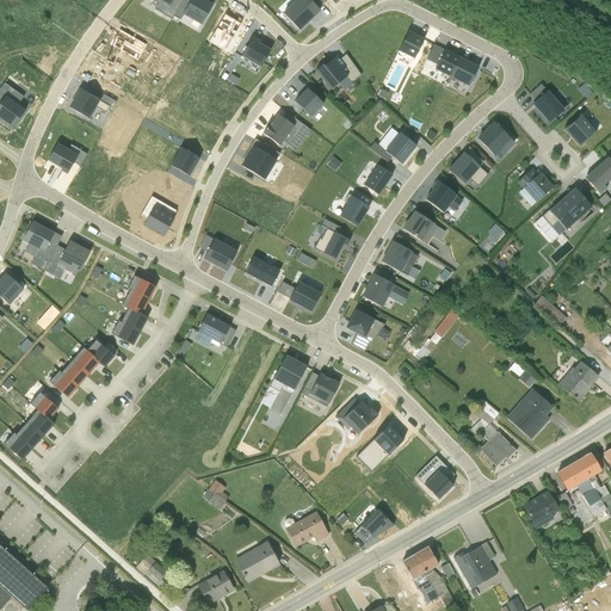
[(173,16),(174,16),(183,0),(150,0),(158,4),(154,10),(171,19),(173,16)]
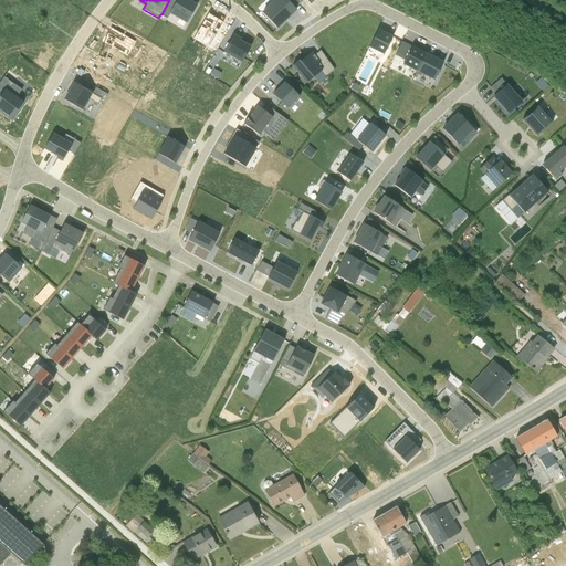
[(169,0),(161,14),(167,18),(169,13),(186,23),(197,6),(186,0),(169,0)]
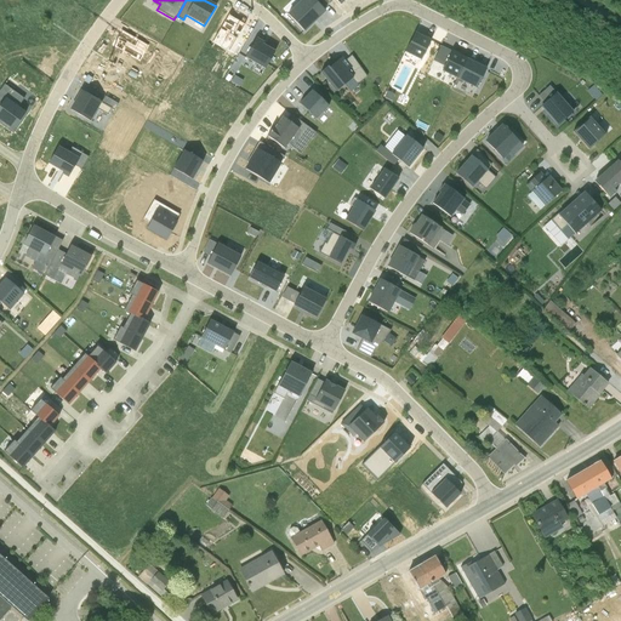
[(302,0),(288,15),(303,32),(325,11),(313,0),(302,0)]
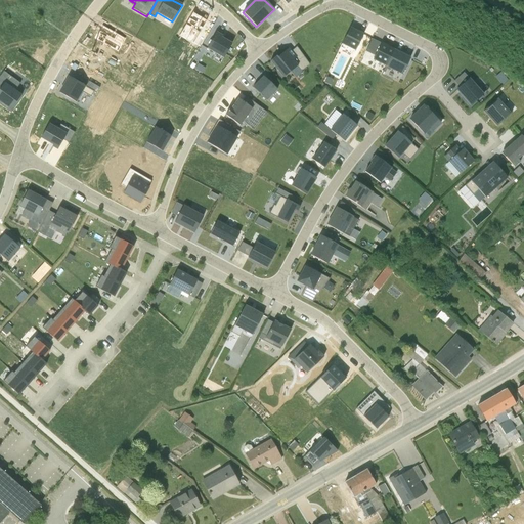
[(350,28),(342,44),(355,51),(363,35),(350,28)]
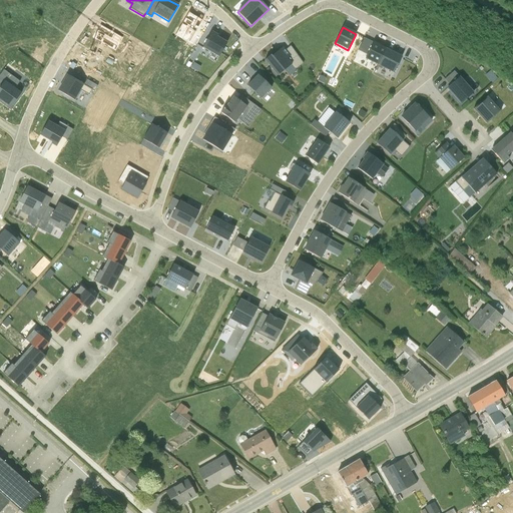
[(202,47),(218,57),(226,43),(216,37),(217,35),(211,31),(202,47)]
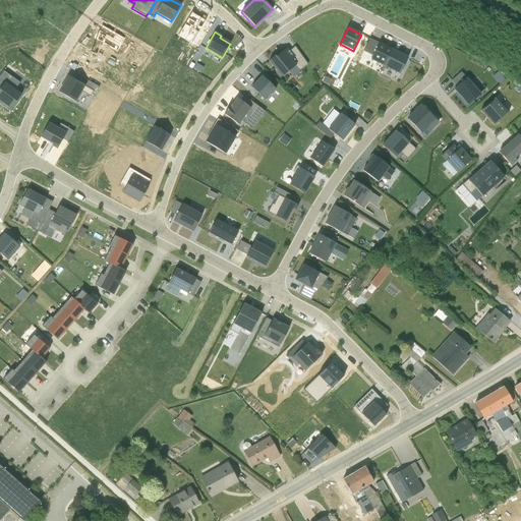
[(298,59),(301,56),(294,47),(289,51),(295,58),(298,59)]
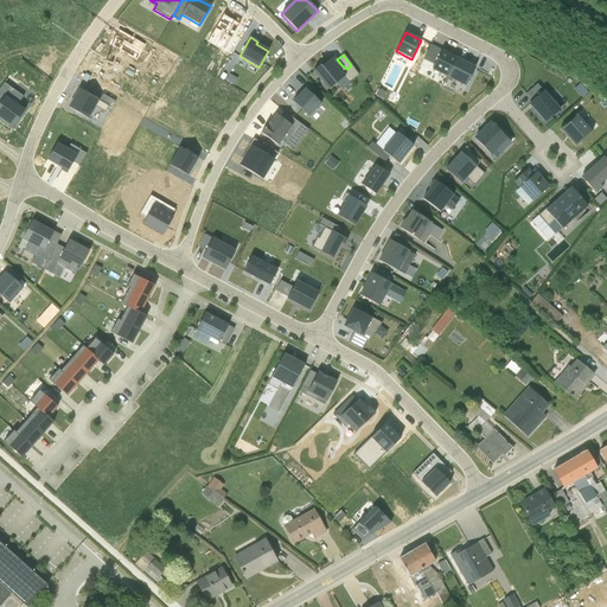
[(344,68),(337,59),(334,56),(321,66),(320,65),(313,71),(328,90),(344,77),(347,83),(358,75),(351,65),(347,69),(344,68)]
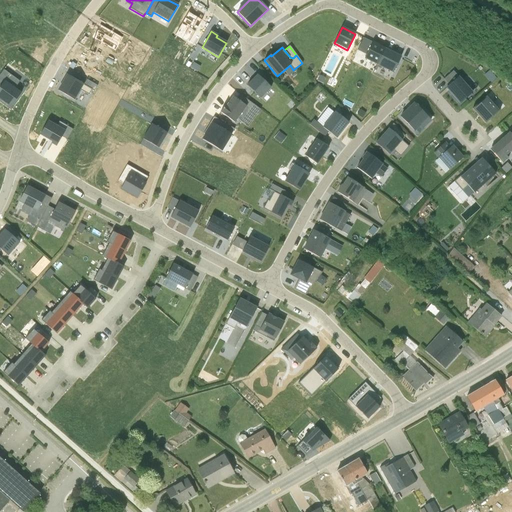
[(376,64),(392,73),(401,57),(384,49),(376,64)]
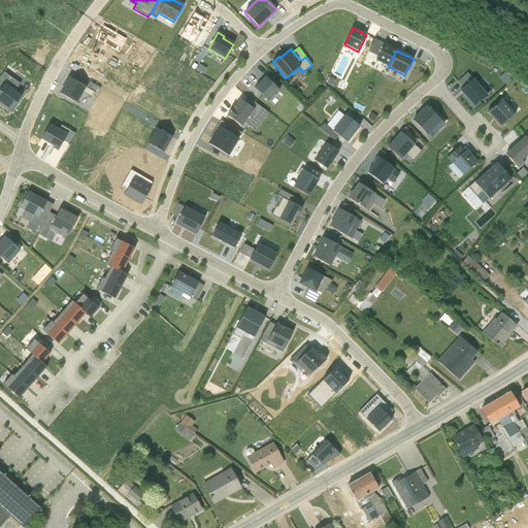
[(0,75),(0,103),(10,111),(22,96),(15,92),(20,84),(12,78),(13,75),(5,69),(0,75)]
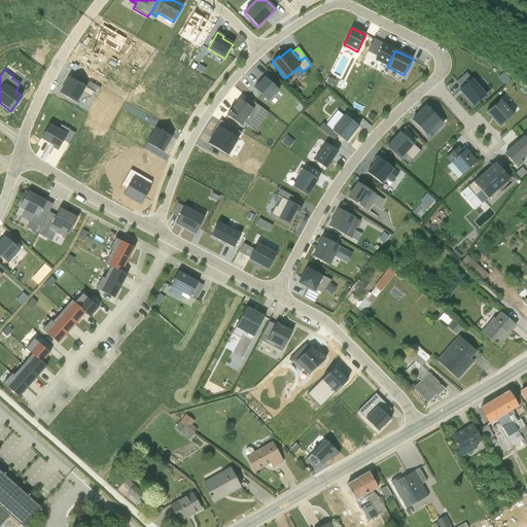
[(466,73),(456,81),(464,91),(461,94),(472,107),(486,96),(466,73)]
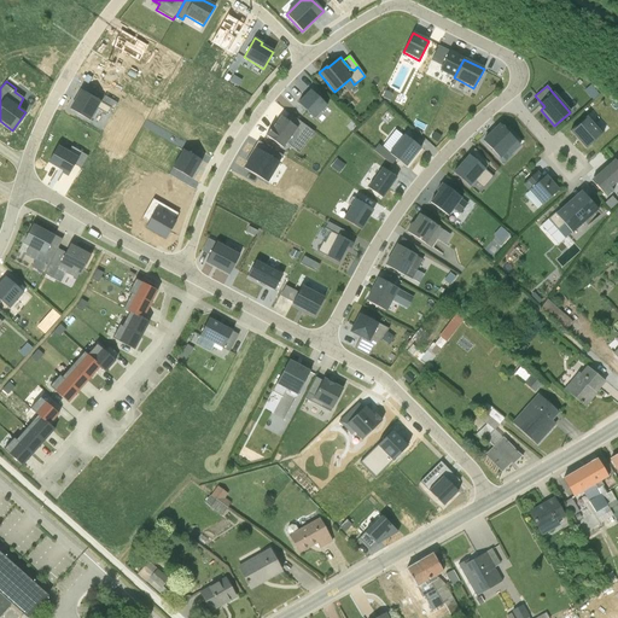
[(310,91),(297,103),(314,118),(326,106),(310,91)]
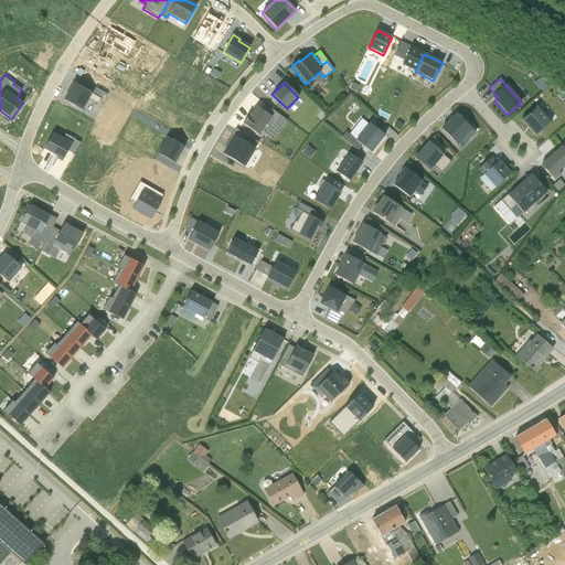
[(277,121),(280,116),(264,104),(260,109),(277,121)]
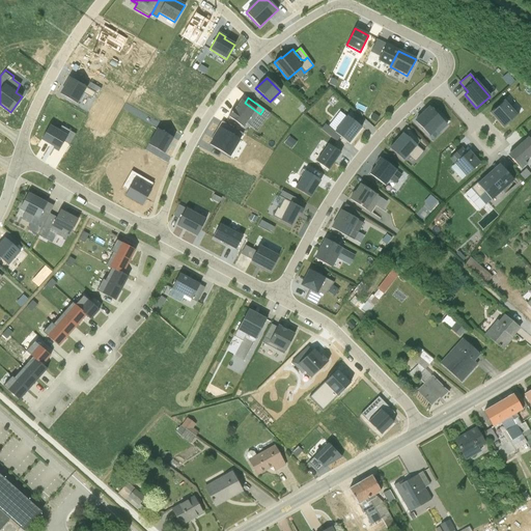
[(260,114),(245,103),(242,100),(234,109),(233,109),(228,116),(243,128),(246,123),(257,131),(270,114),(263,109),(260,114)]
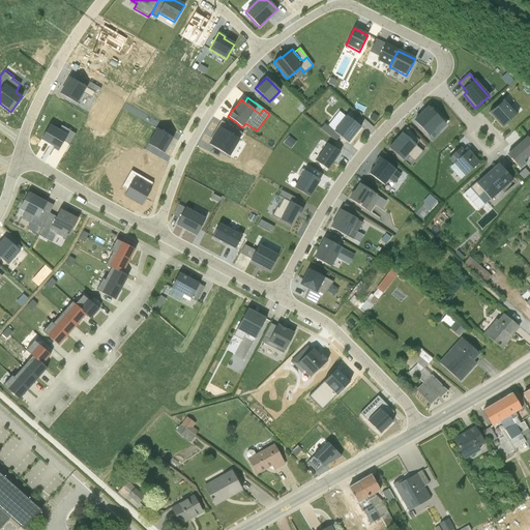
[(502,100),(489,112),(493,117),(493,118),(502,128),(517,115),(502,100)]
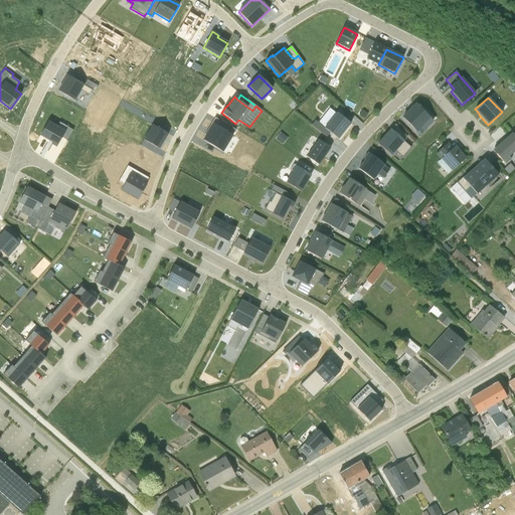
[(415,105),(402,117),(419,135),(433,122),(415,105)]
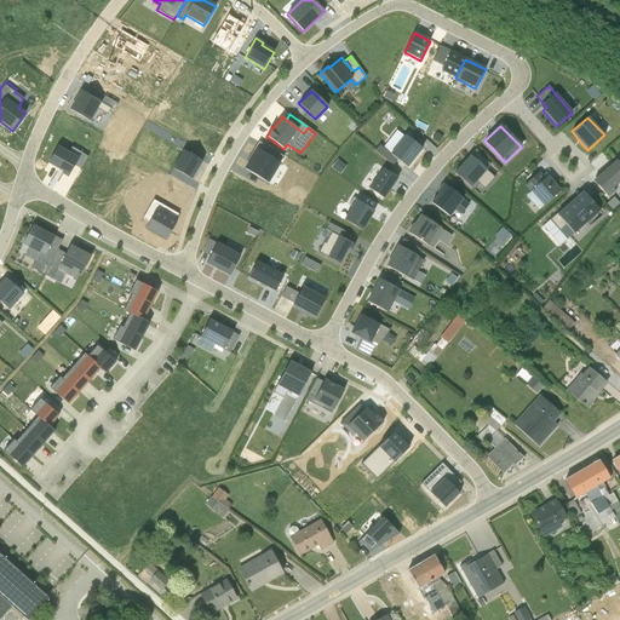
[(405,136),(390,154),(407,167),(422,149),(405,136)]
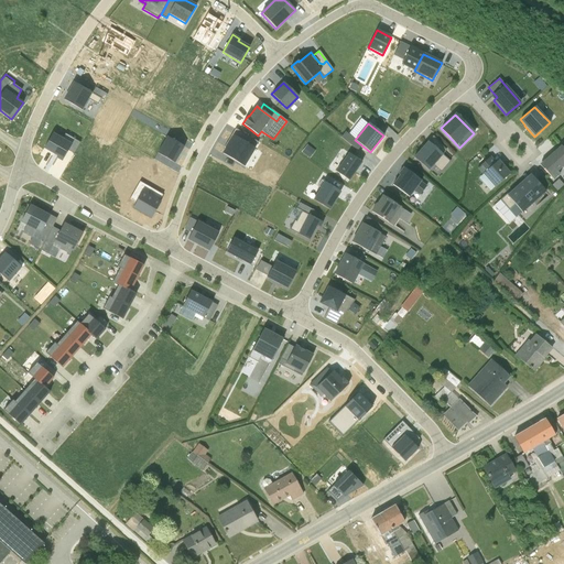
[(55,158),(62,161),(72,144),(52,133),(43,149),(56,155),(55,158)]
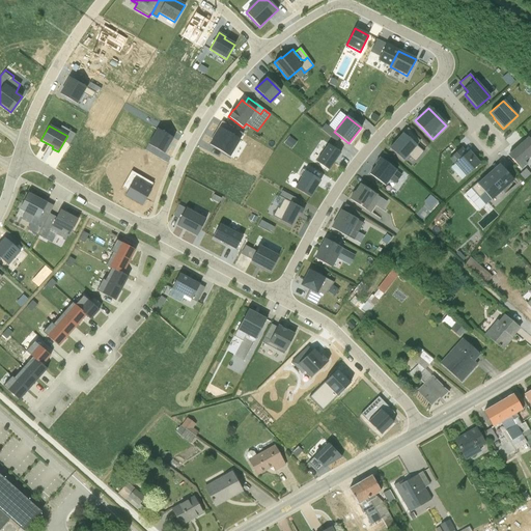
[(210,145),(228,157),(243,134),(232,128),(229,133),(220,128),(210,145)]
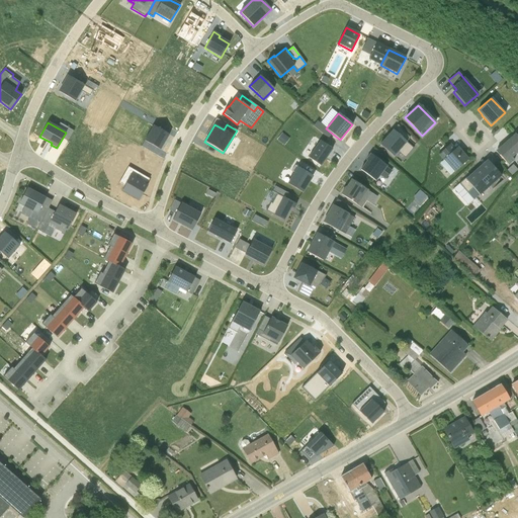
[(395,133),(406,142),(410,139),(398,124),(393,130),(395,133)]
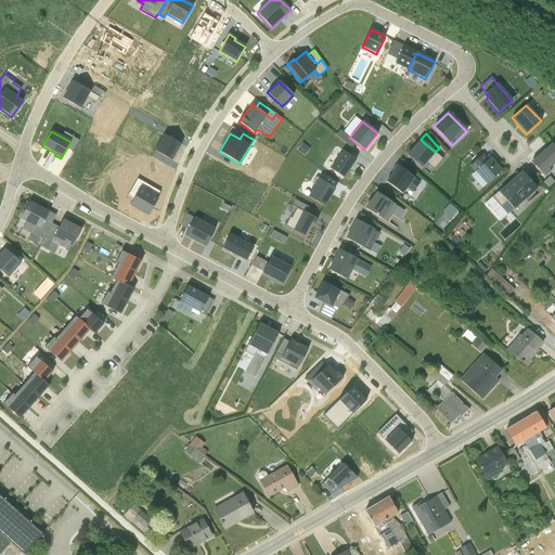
[(154,151),(171,160),(181,144),(164,134),(154,151)]
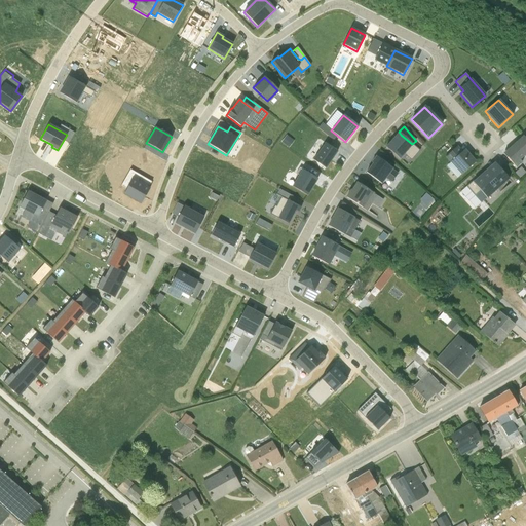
[(508,157),(506,157),(516,168),(522,162),(520,160),(524,156),(525,157),(525,156),(525,133),(509,149),(516,157),(511,161),(508,157)]
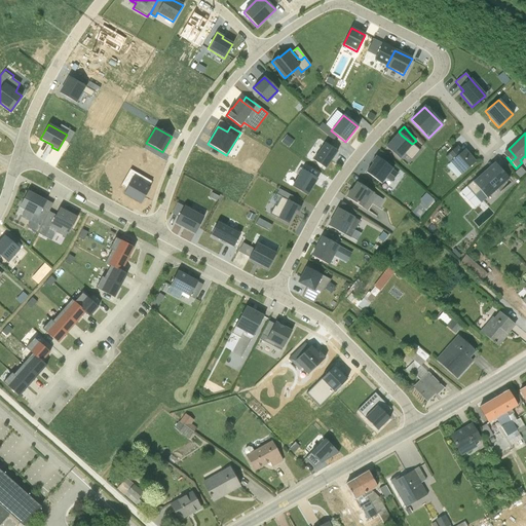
[(397,140),(393,138),(385,147),(400,159),(404,155),(411,160),(420,150),(412,144),(401,135),(397,140)]
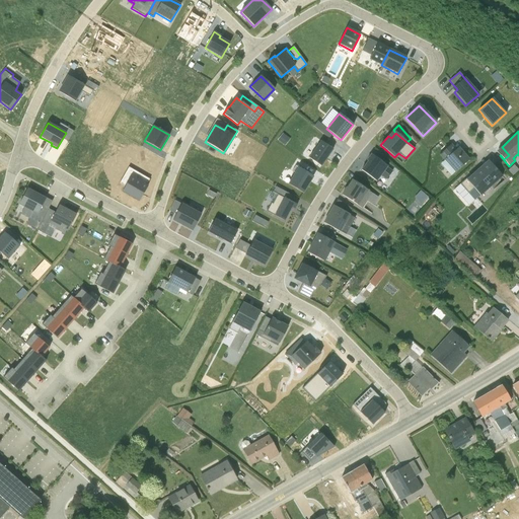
[(320,141),(309,158),(320,166),(332,149),(320,141)]
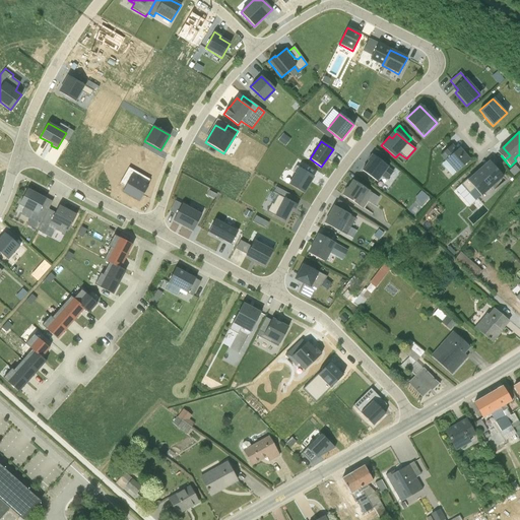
[(445,161),(455,173),(469,159),(459,148),(456,150),(452,144),(440,154),(445,161)]
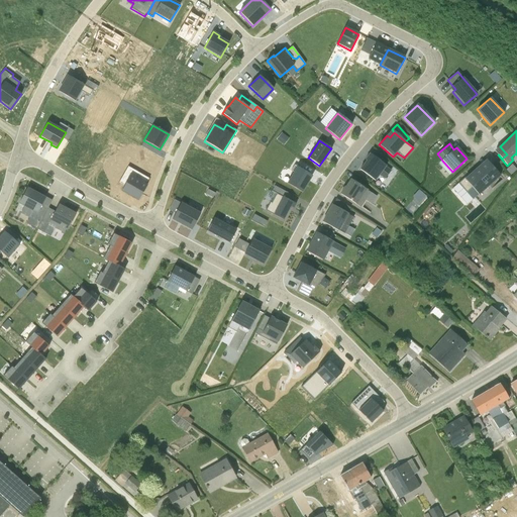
[(367,161),(359,170),(375,181),(379,175),(385,179),(391,171),(386,167),(386,166),(370,153),(365,160),(367,161)]
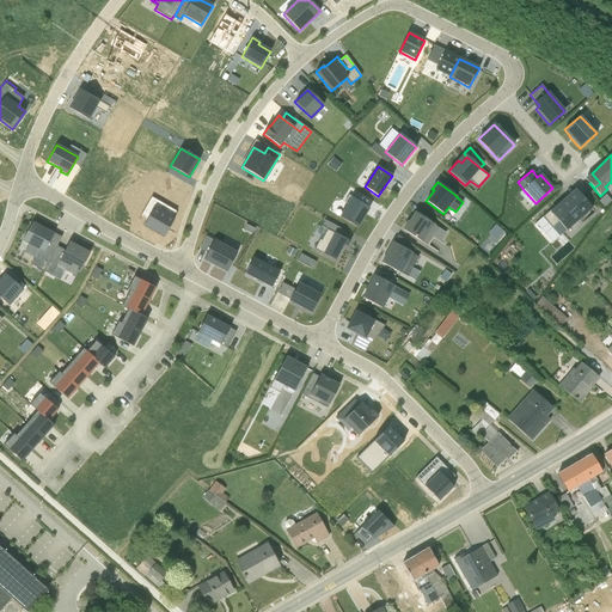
[(536,203),(524,190),(520,194),(532,207),(536,203)]
